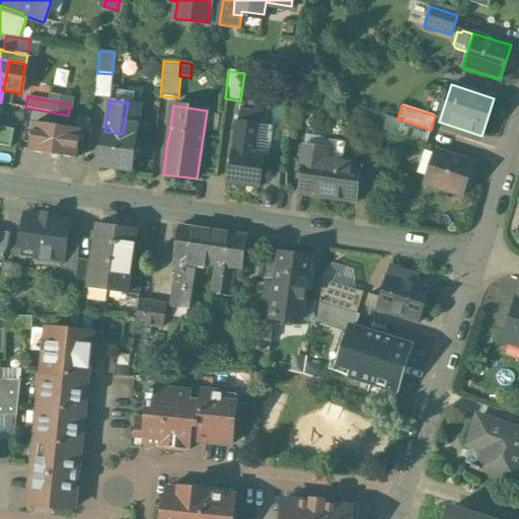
[(258,115),(238,112),(237,122),(256,124),(258,115)]
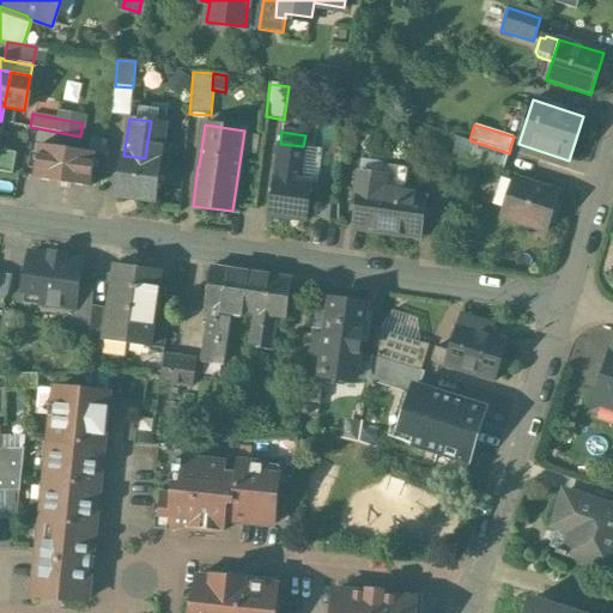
[(509,153),(477,143),(471,161),(503,171),(509,153)]
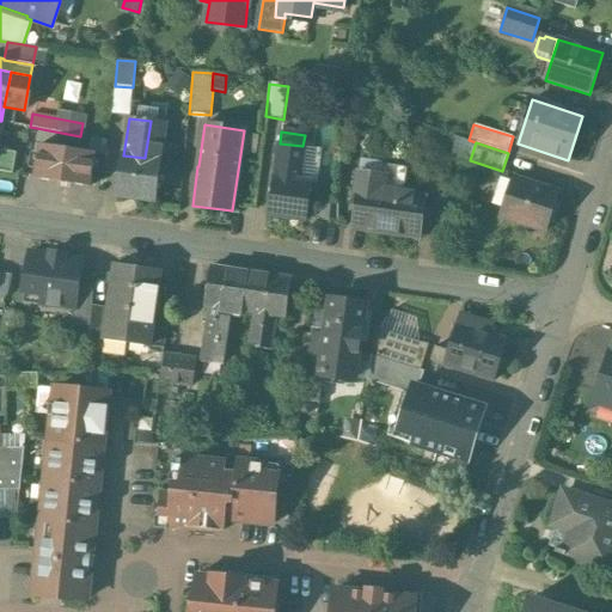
[(280,144),(279,144),(274,177),(273,177),(268,216),(306,221),(311,183),(299,181),(304,147),(303,146),(280,144)]
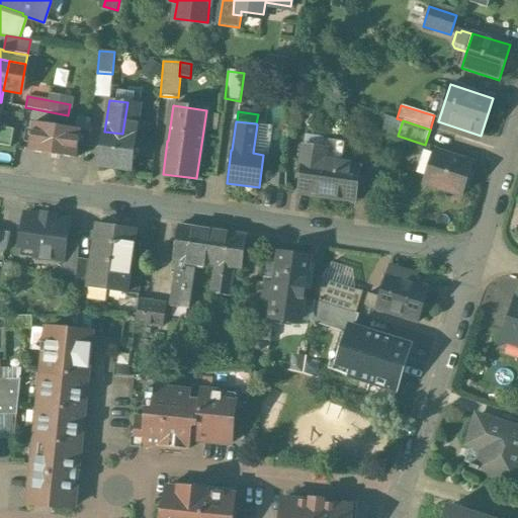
[(80,130),(33,122),(28,151),(76,158),(80,130)]
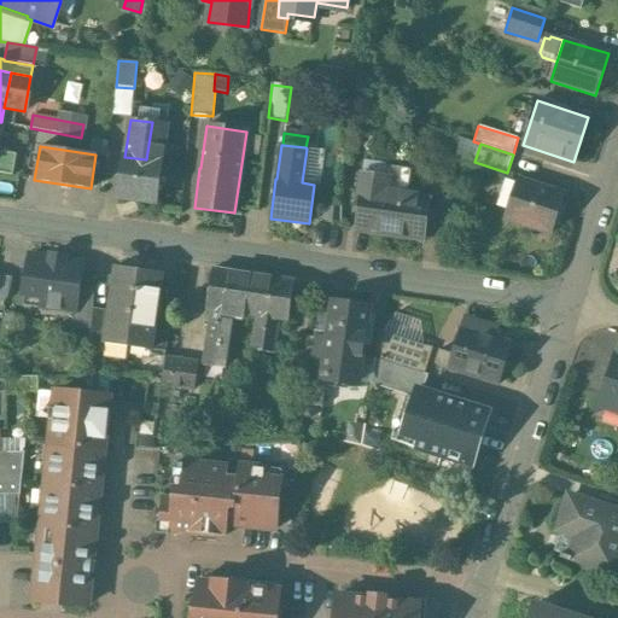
[(17,155),(5,152),(1,174),(12,176),(17,155)]
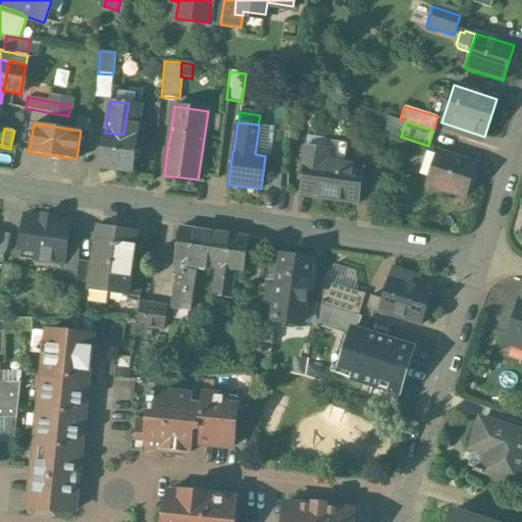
[(105,133),(104,133),(99,166),(133,170),(138,137),(123,135),(105,133)]
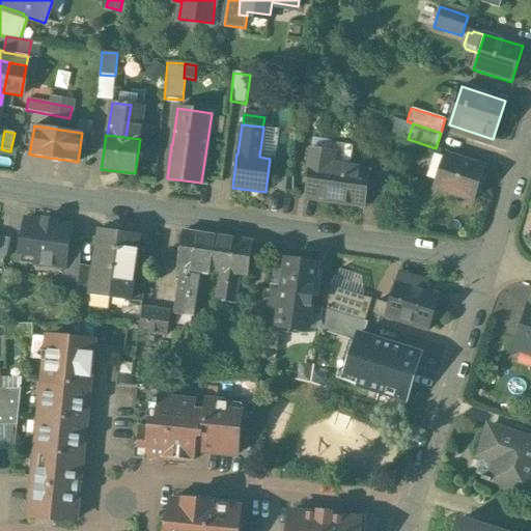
[(391,138),(379,136),(374,157),(388,159),(391,138)]
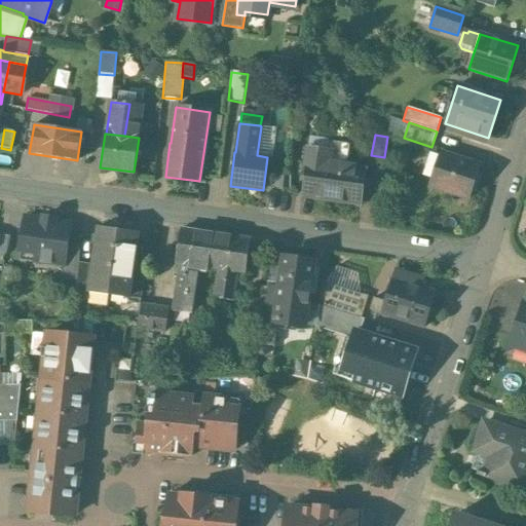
[(350,144),(329,141),(328,151),(329,151),(327,163),(347,166),(350,144)]
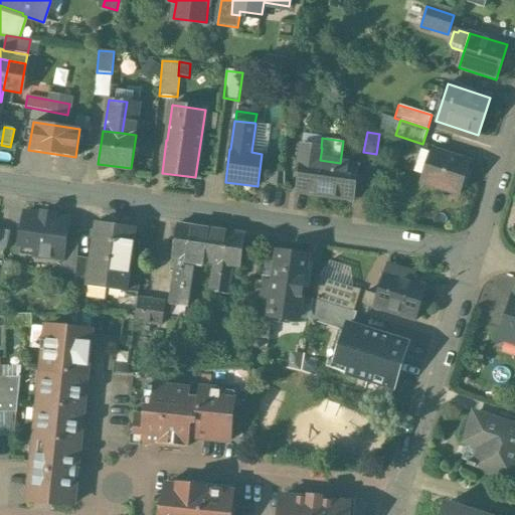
[(321,148),(303,145),(296,191),(314,194),(319,160),(320,160),(322,148),(321,148)]
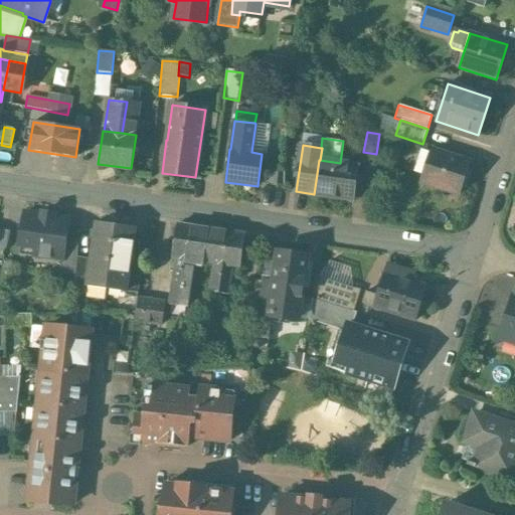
[(469,163),(431,151),(420,182),(459,194),(469,163)]
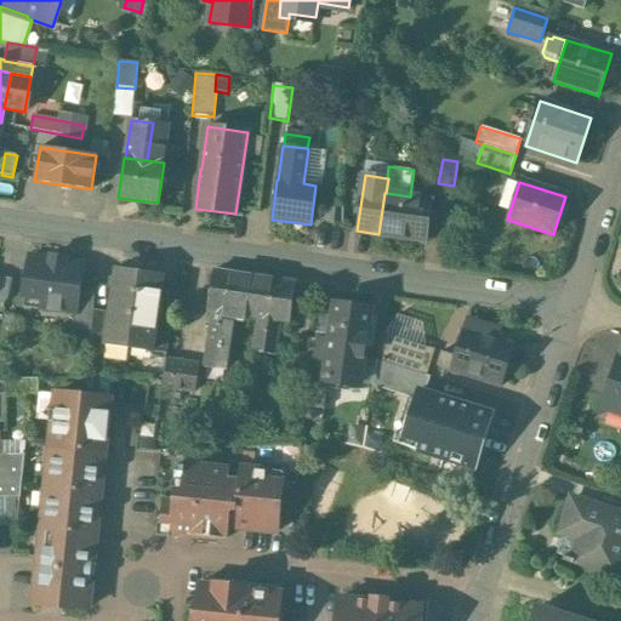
[(386,193),(385,193),(379,234),(426,241),(432,200),(386,193)]
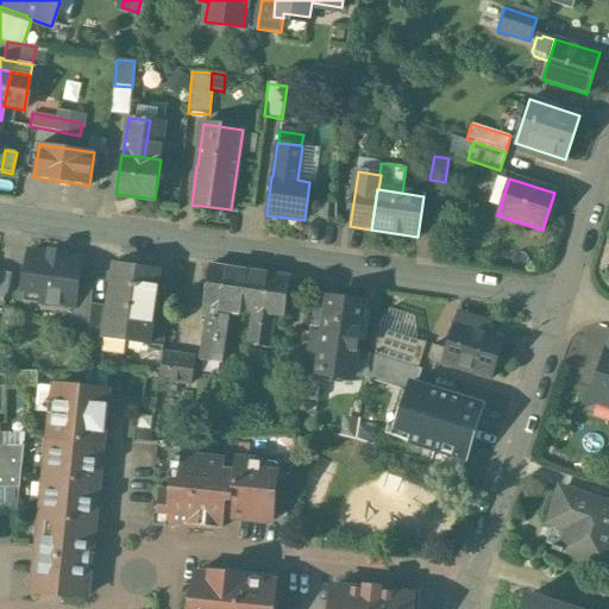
[(49,255),(30,252),(24,292),(43,294),(42,302),(73,307),(74,307),(77,282),(81,259),(64,257),(64,255),(49,252),(49,255)]
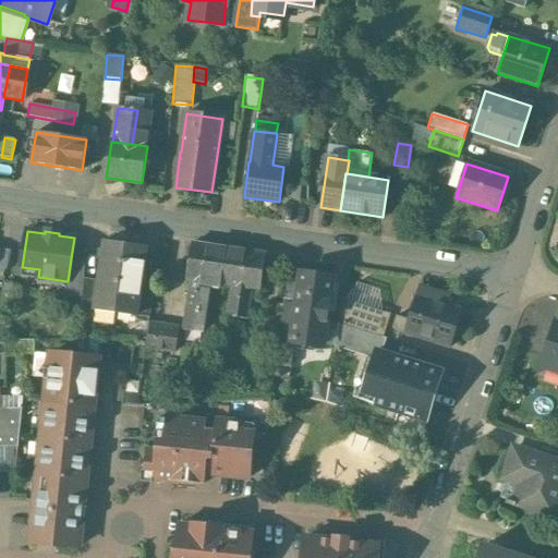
[(125,245),(104,242),(98,280),(94,310),(95,310),(116,313),(125,245)]
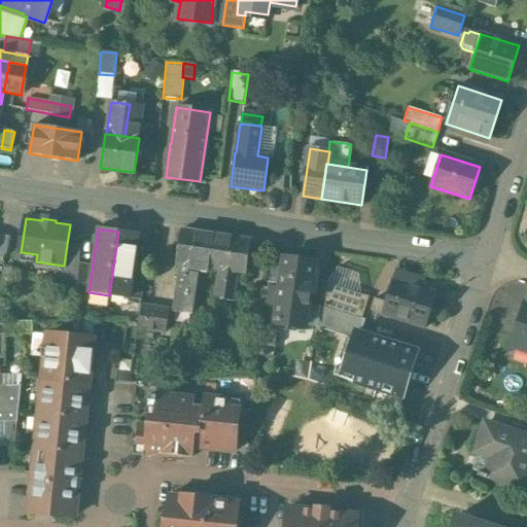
[(214,235),(181,231),(176,264),(199,267),(209,269),(214,235)]
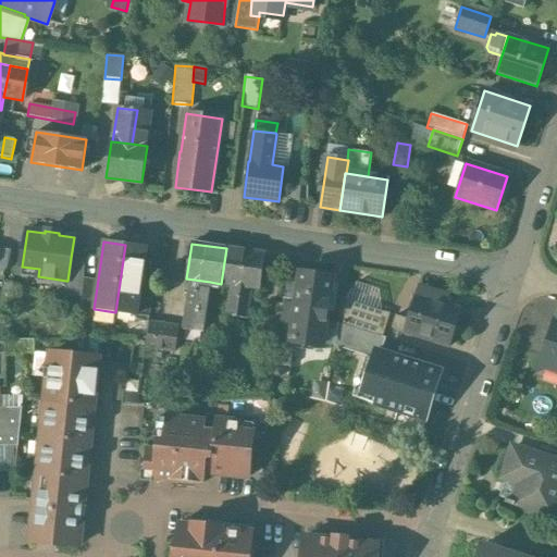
[(147,248),(125,245),(115,312),(135,316),(137,316),(141,286),(147,248)]
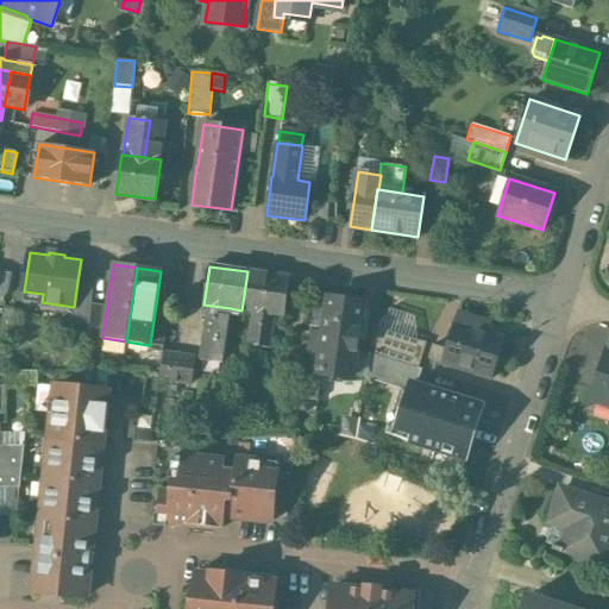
[(11,274),(0,271),(0,297),(4,299),(7,293),(11,274)]
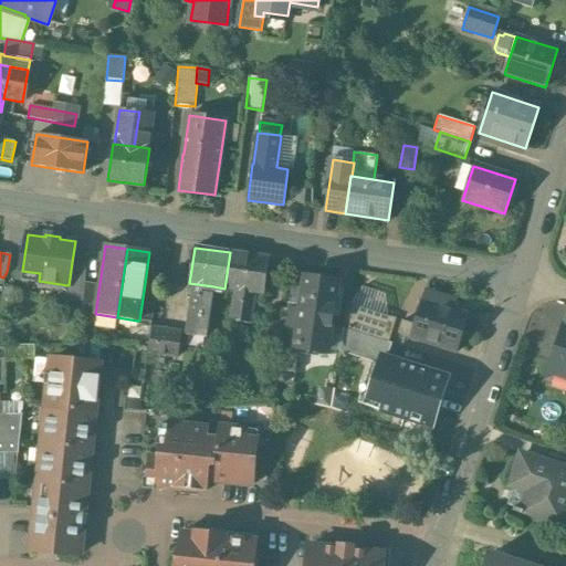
[(269,259),(230,252),(224,289),(234,290),(254,293),(263,294),(269,259)]
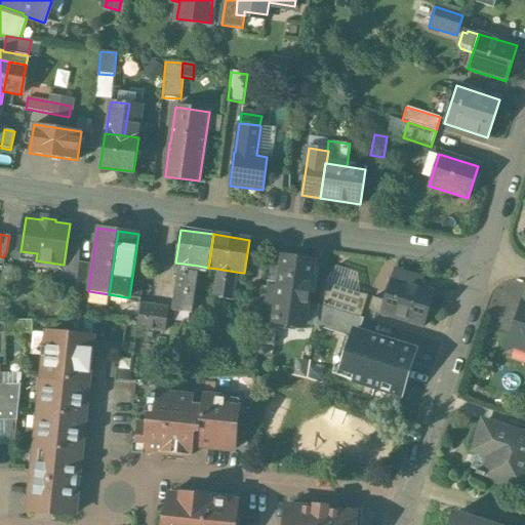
[(80,245),(67,243),(64,265),(63,265),(61,278),(77,280),(79,263),(80,245)]
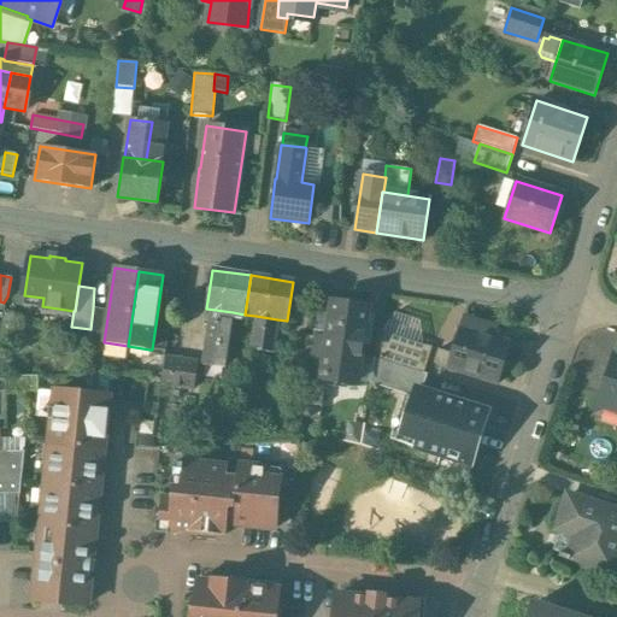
[(368,307),(334,303),(328,339),(327,351),(359,356),(360,356),(368,307)]
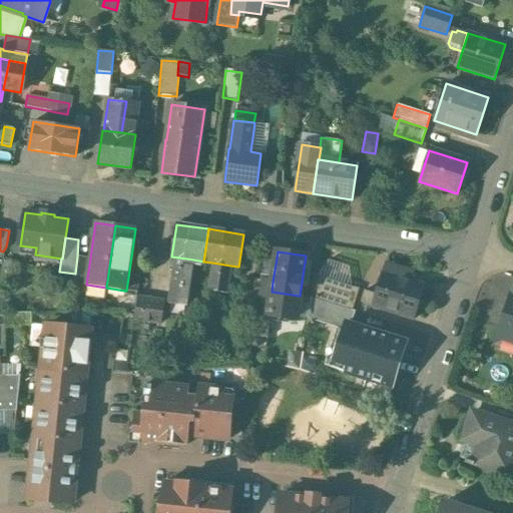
[(90,258),(77,257),(75,274),(74,285),(87,287),(87,285),(86,285),(90,258)]
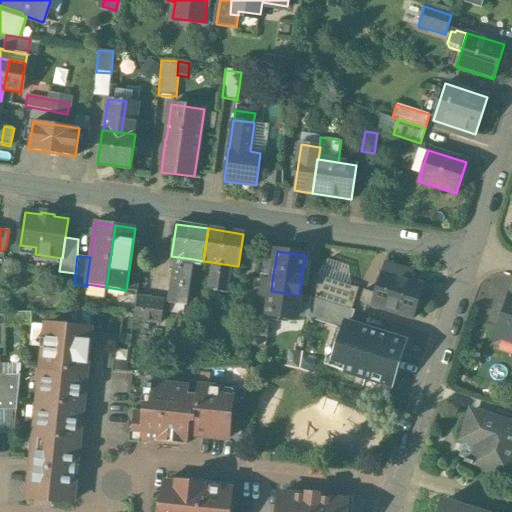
[(193,259),(175,257),(168,301),(186,304),(193,259)]
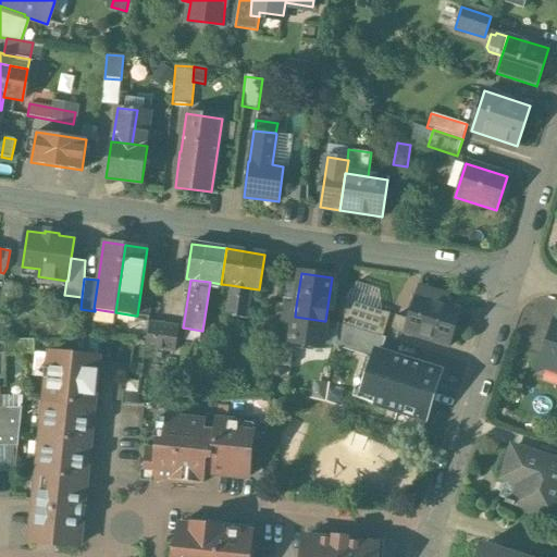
[(250,288),(231,285),(226,316),(246,319),(250,288)]
